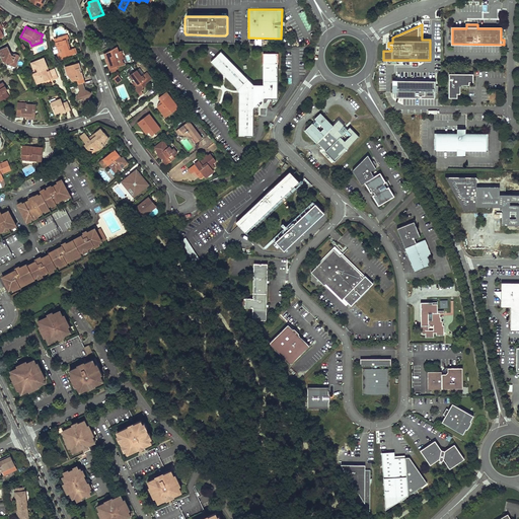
[(67,33),(54,38),(59,53),(57,53),(59,59),(63,58),(62,57),(76,52),(75,47),(70,48),(67,38),(68,38),(67,33)]
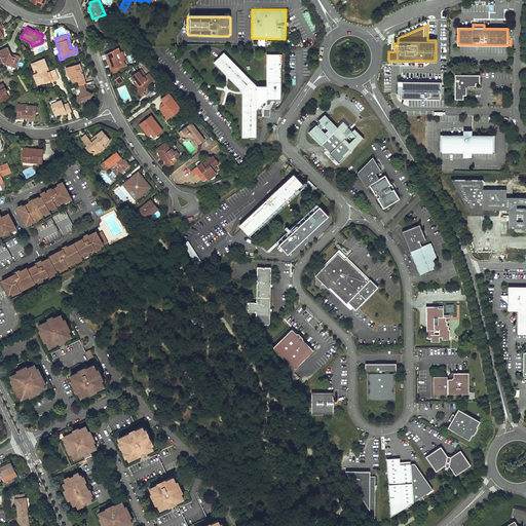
[(5,47),(0,49),(0,55),(3,64),(15,67),(19,58),(17,55),(8,52),(5,47)]
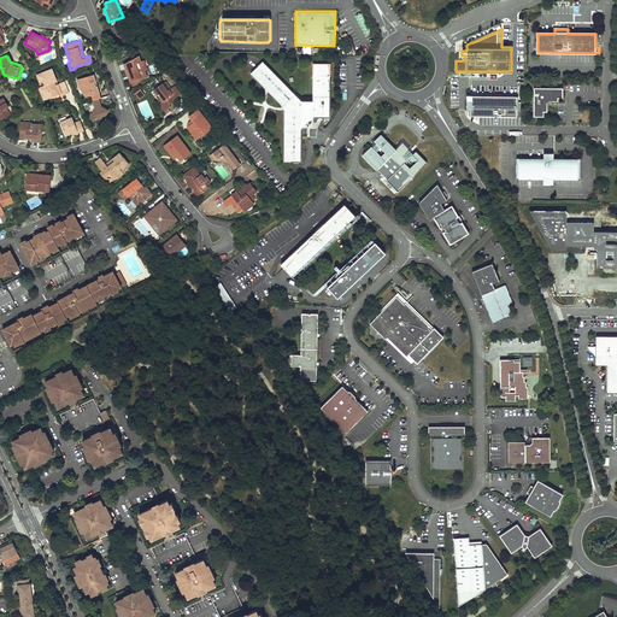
[(141,63),(140,57),(125,65),(127,71),(133,87),(137,84),(137,83),(141,82),(141,80),(147,77),(145,71),(148,70),(145,62),(141,63)]
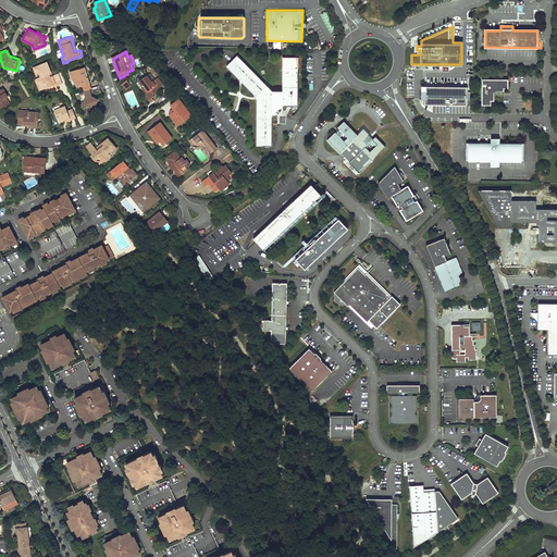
[(272,91),(237,56),(226,66),(257,97),(257,146),(272,146),(272,115),(282,106),(298,106),(298,57),(283,57),(283,91),(272,91)]
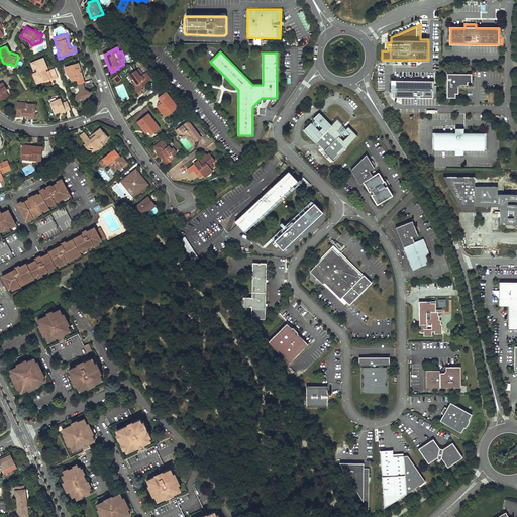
[(48,70),(42,57),(29,63),(32,69),(34,68),(35,72),(31,74),(36,86),(57,77),(53,68),(48,70)]
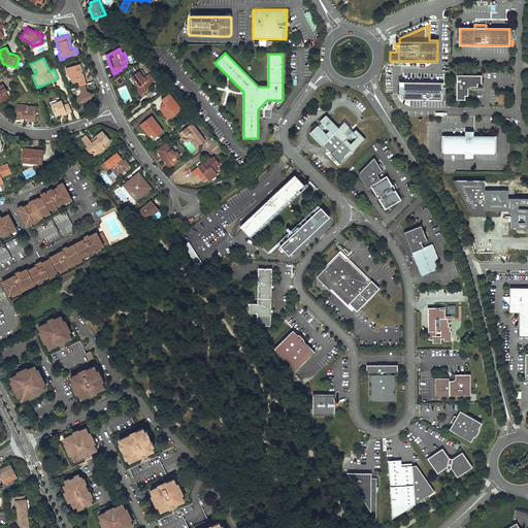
[(86,84),(79,64),(65,68),(67,75),(74,81),(77,80),(79,85),(85,84),(86,84)]
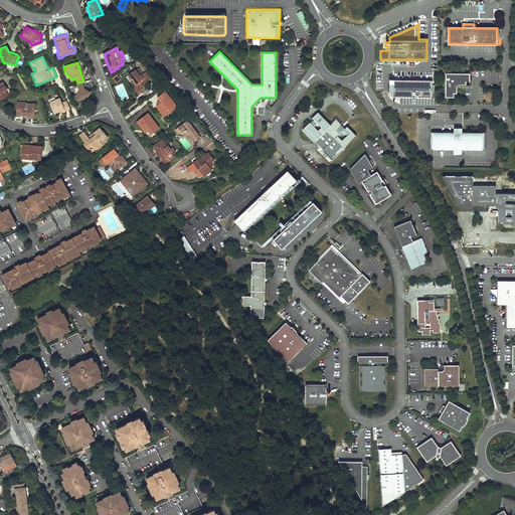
[(144,73),(140,68),(131,75),(135,80),(136,80),(137,82),(135,83),(138,89),(137,90),(140,95),(145,91),(144,90),(149,86),(147,83),(153,79),(147,71),(144,73)]
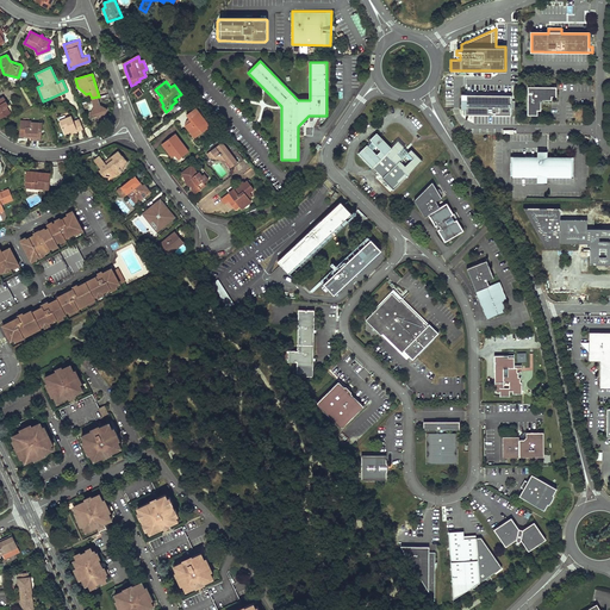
[(556,86),(528,86),(528,113),(537,113),(537,110),(541,110),(541,100),(542,99),(552,99),(552,95),(556,95),(556,86)]
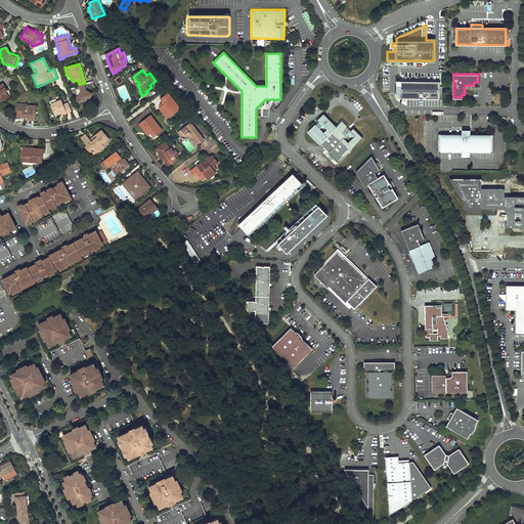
[(161,92),(166,88),(161,82),(156,85),(161,92)]
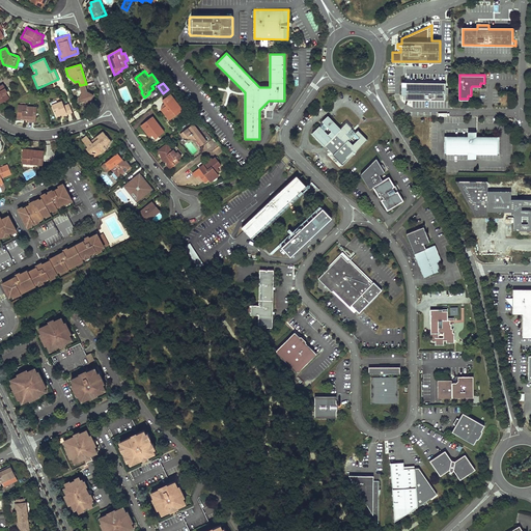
[(406,88),(401,88),(401,94),(404,94),(404,99),(444,99),(444,95),(448,95),(448,88),(444,88),(444,83),(440,83),(440,84),(406,83),(406,88)]
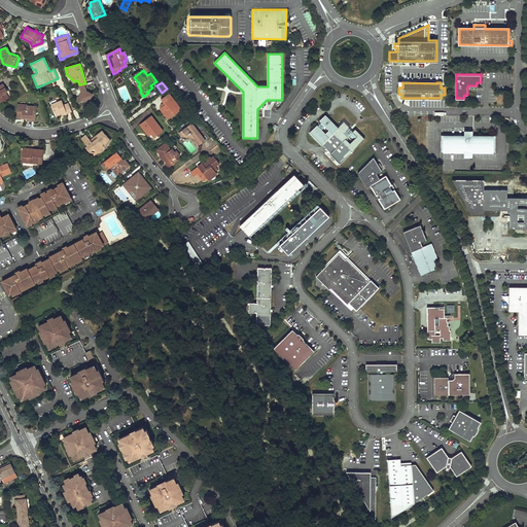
[(6,91),(2,83),(0,83),(0,100),(0,102),(11,95),(8,90),(6,91)]
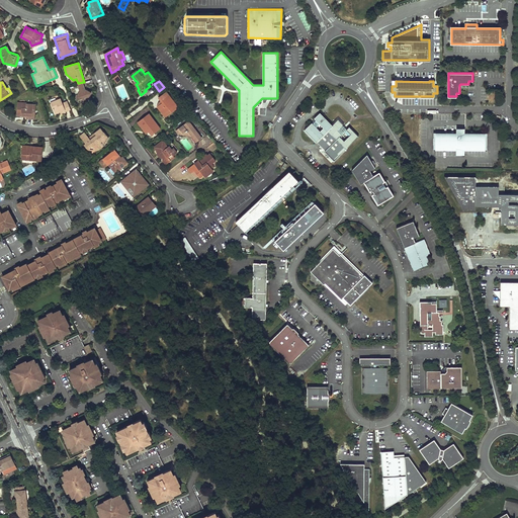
[(83,82),(78,83),(77,84),(79,90),(76,96),(86,101),(91,92),(85,88),(83,82)]
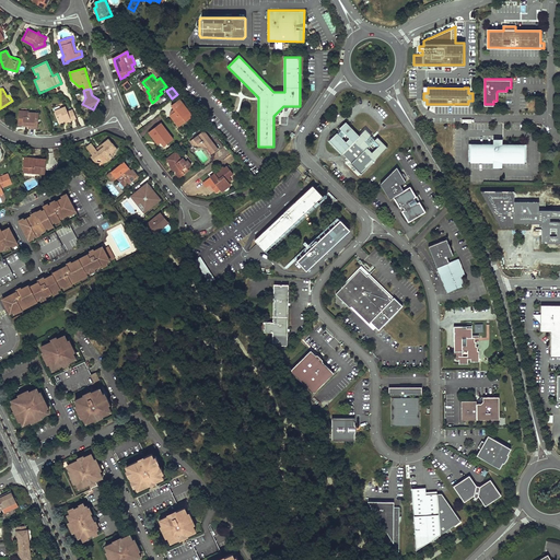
[(194,116),(181,100),(174,105),(177,111),(171,115),(179,126),(194,116)]
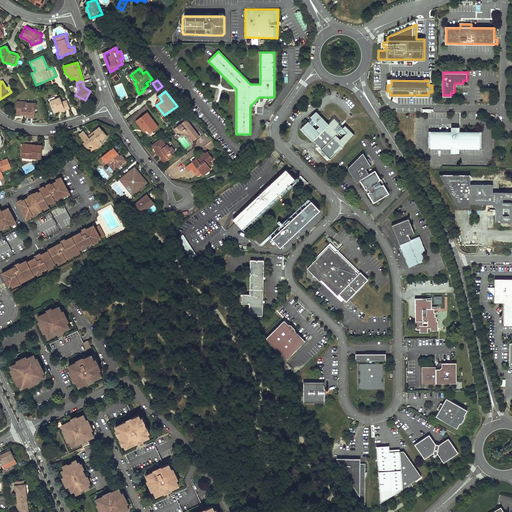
[(68,108),(65,100),(60,101),(58,97),(48,101),(53,112),(58,110),(58,112),(68,108)]
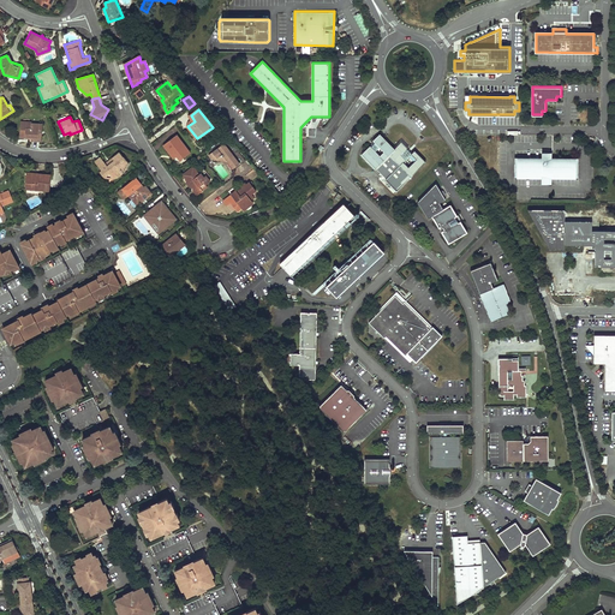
[(41,141),(42,124),(33,123),(33,121),(21,121),(19,137),(29,137),(29,139),(41,141)]
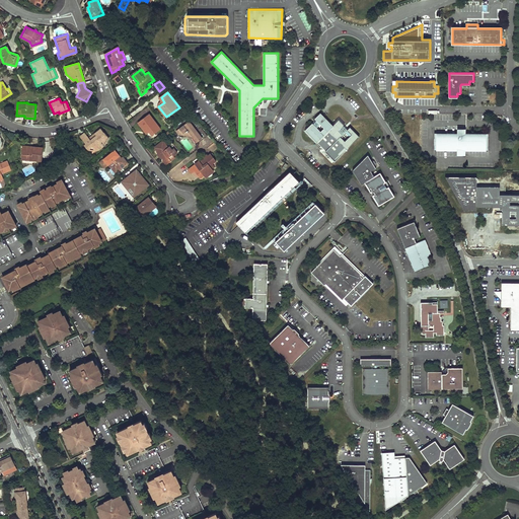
[(331,124),(320,113),(303,131),(335,161),(359,137),(339,116),(331,124)]
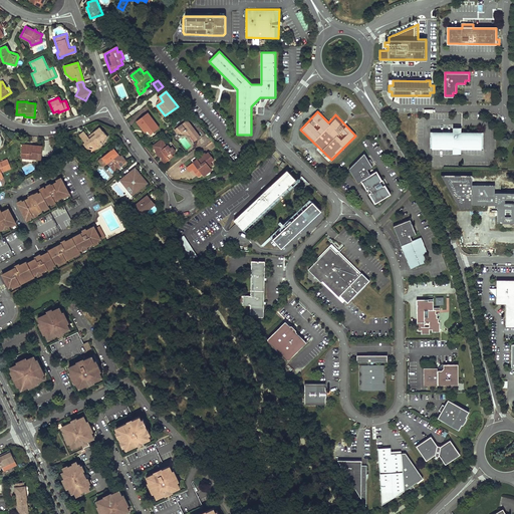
[(161,127),(149,112),(138,121),(147,133),(150,130),(153,134),(161,127)]
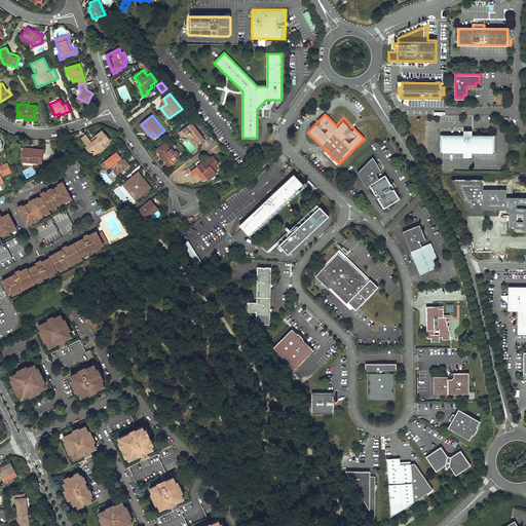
[(198,129),(192,122),(179,133),(183,137),(196,139),(200,144),(207,140),(203,136),(208,133),(202,126),(198,129)]
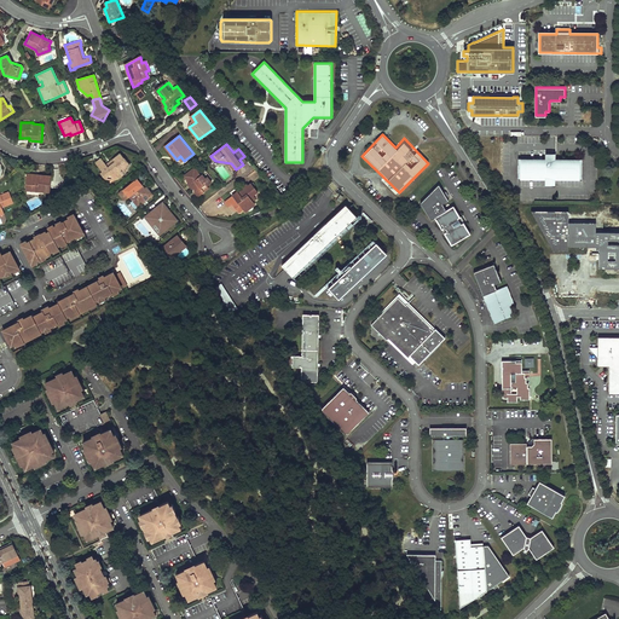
[(102,158),(96,163),(104,172),(103,173),(106,179),(116,180),(122,178),(127,173),(131,163),(122,152),(108,165),(102,158)]
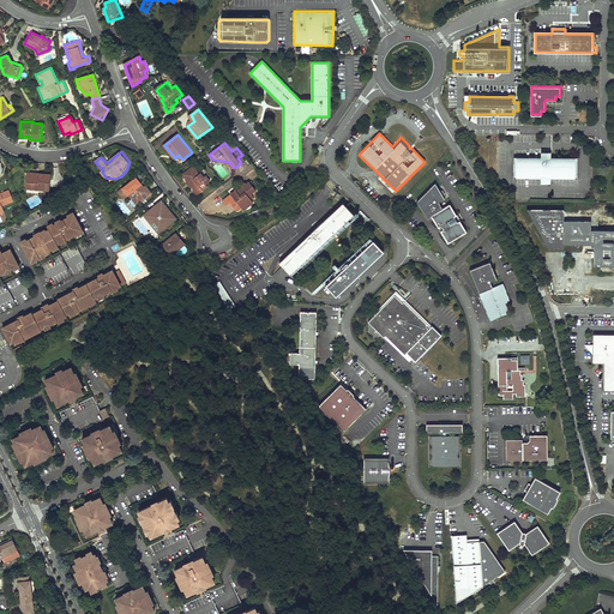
[(541,158),(513,158),(513,179),(541,179),(541,185),(549,185),(549,179),(577,179),(577,158),(549,158),(549,152),(541,152),(541,158)]
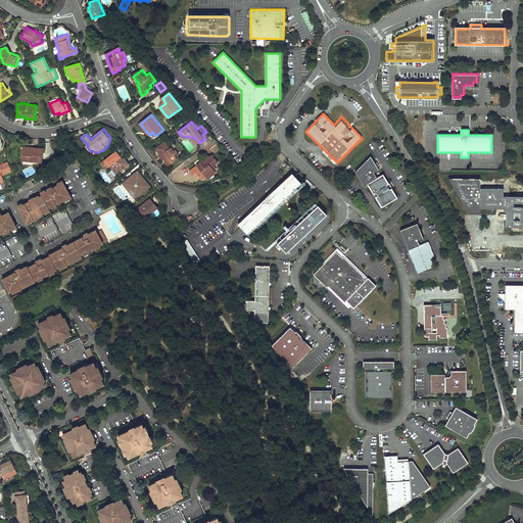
[(172,148),(167,142),(157,148),(168,161),(165,162),(169,167),(178,159),(177,157),(181,154),(177,149),(176,151),(173,147),(172,148)]
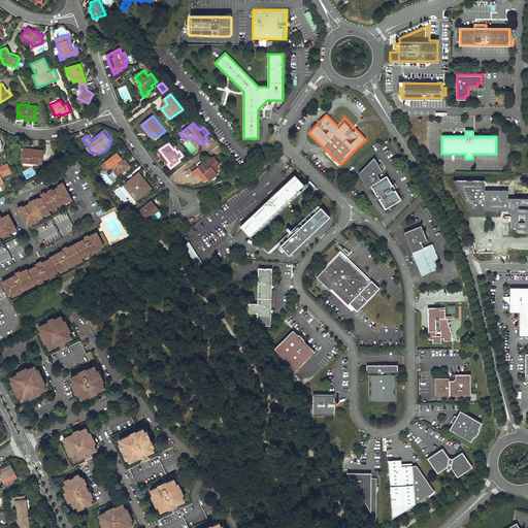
[(43,151),(23,149),(22,162),(42,164),(43,151)]
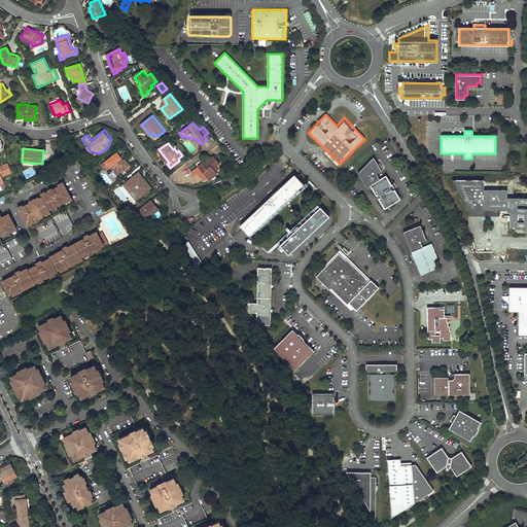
[(118,176),(131,166),(125,159),(124,160),(117,152),(102,166),(107,171),(111,167),(118,176)]
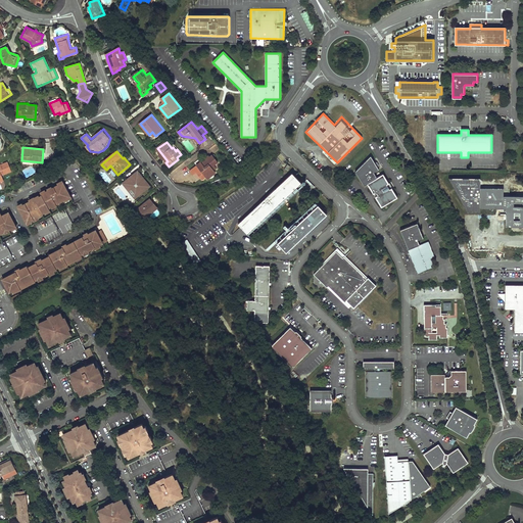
[(195,165),(189,171),(192,176),(196,173),(201,180),(205,177),(207,180),(216,174),(214,171),(217,169),(215,165),(218,162),(211,155),(208,156),(207,155),(195,165)]
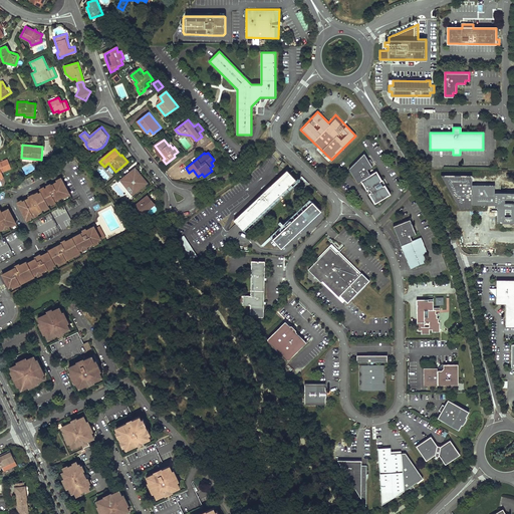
[(368,160),(363,153),(349,169),(357,183),(361,181),(375,204),(391,194),(376,171),(371,174),(368,169),(372,167),(370,164),(372,163),(370,159),(368,160)]
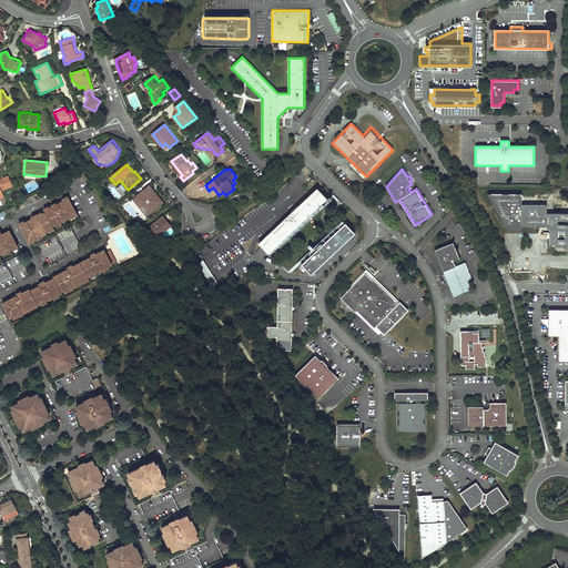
[(12,185),(8,176),(0,179),(0,196),(3,195),(1,190),(12,185)]
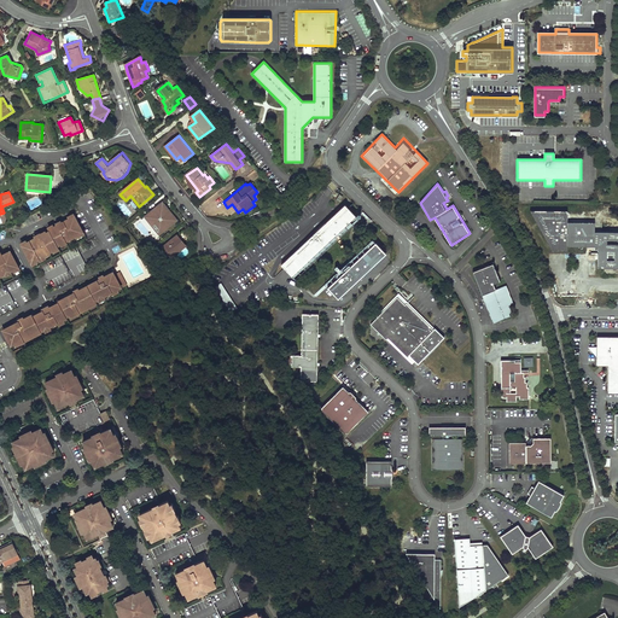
[(159,233),(178,219),(163,200),(145,215),(159,233)]
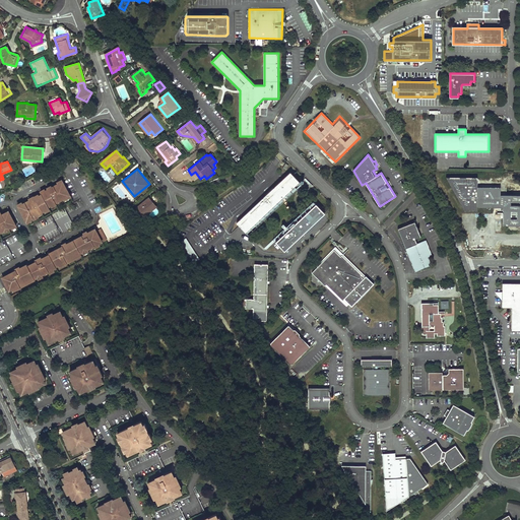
[(299,181),(290,172),(237,223),(248,236),(302,184),(304,182),(304,180),(301,180),(299,181)]
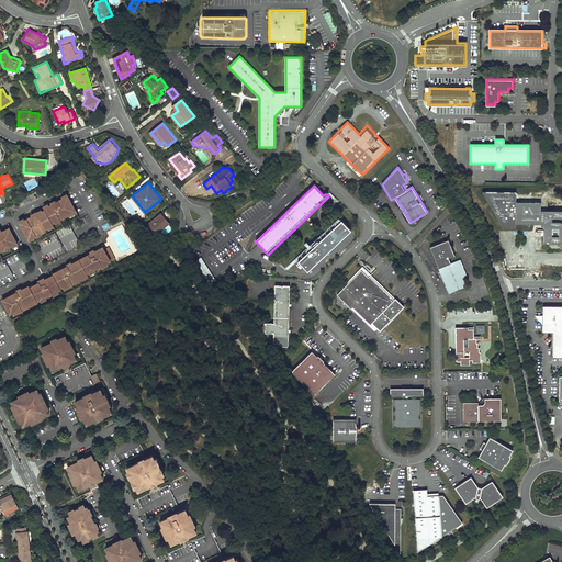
[(516,192),(481,192),(502,229),(516,229),(516,225),(540,225),(540,227),(537,227),(537,232),(543,232),(543,234),(541,234),(541,236),(543,236),(543,245),(561,244),(561,211),(541,211),(541,202),(516,202),(516,192)]
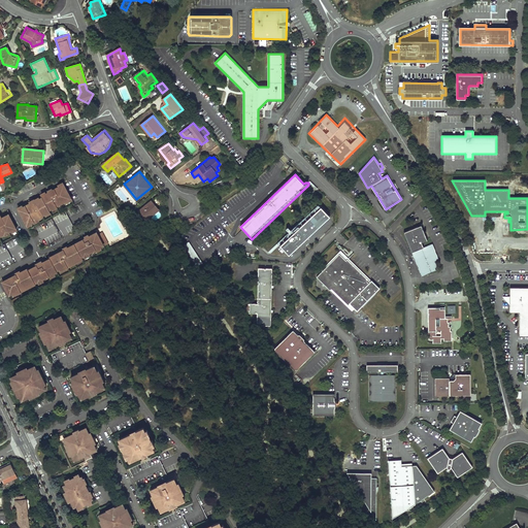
[(67,202),(72,200),(62,183),(59,185),(60,187),(53,190),(52,188),(47,190),(48,192),(45,194),(44,192),(40,194),(42,197),(39,199),(38,197),(34,199),(34,198),(29,201),(30,203),(23,207),(22,205),(18,207),(28,227),(32,225),(31,223),(33,222),(34,223),(38,221),(37,219),(43,216),(42,215),(45,213),(46,216),(51,213),(48,210),(53,208),(53,209),(57,207),(56,206),(67,200),(67,202)]
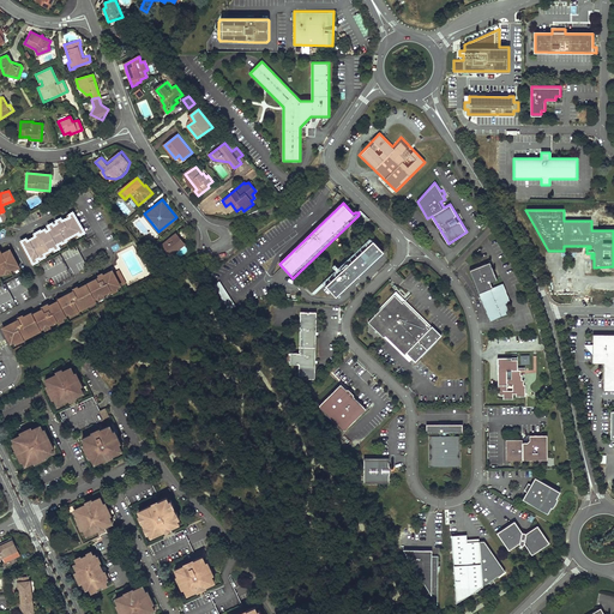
[(163,244),(172,253),(185,242),(181,239),(186,234),(186,232),(182,227),(163,244)]
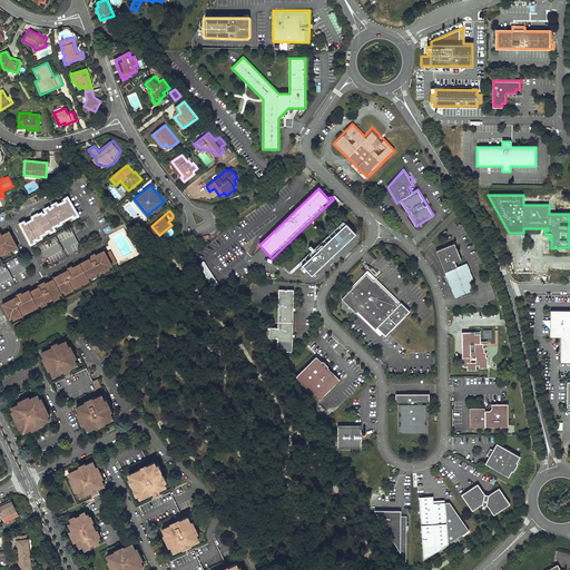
[(356,234),(346,224),(302,265),(312,276),(356,234)]
